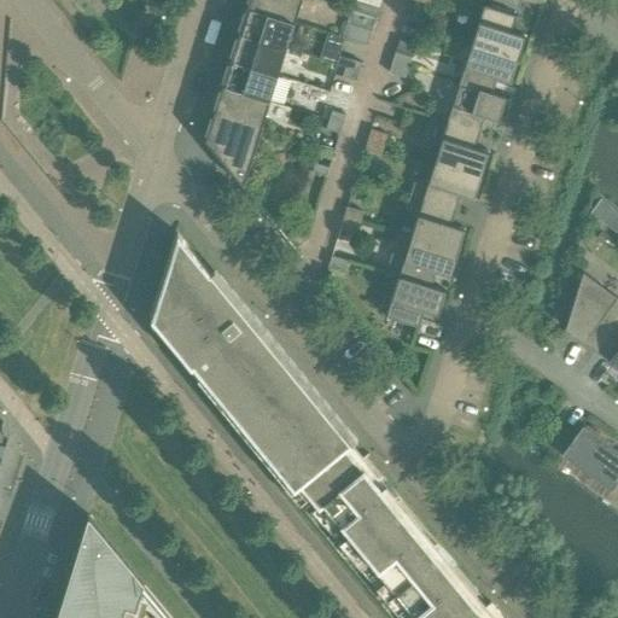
[(248,0),(246,7),(293,22),(299,0),(248,0)]
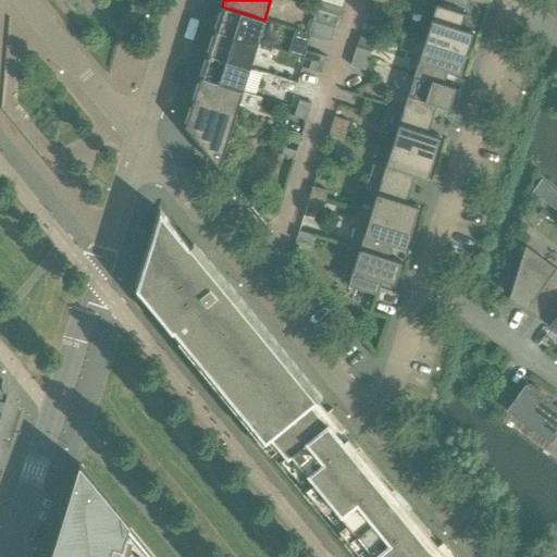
[(318,10),(325,13),(338,16),(341,8),(320,1),(318,10)]
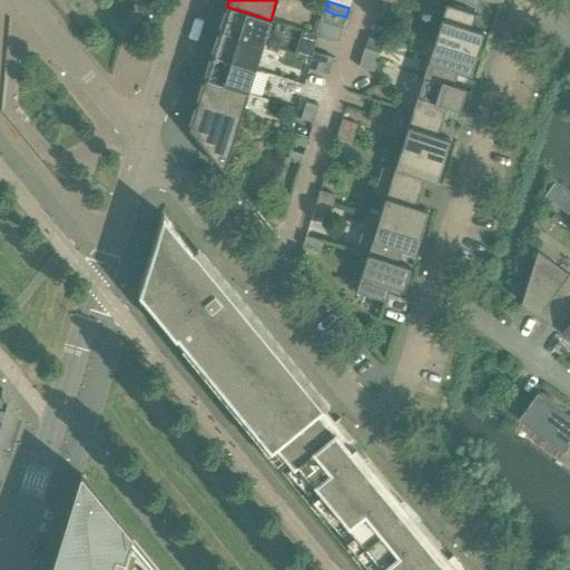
[(445,5),(434,41),(477,55),(483,33),(471,29),(475,13),(445,5)]
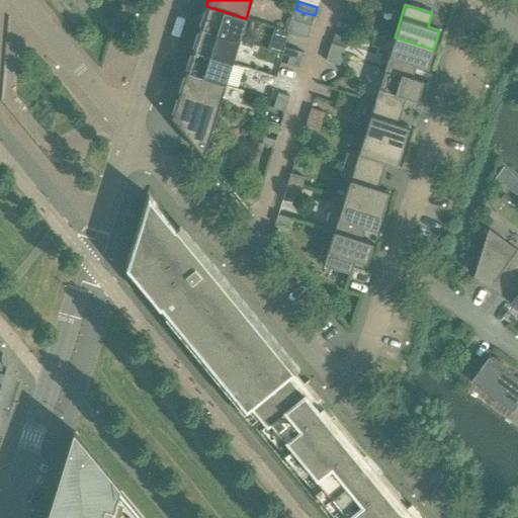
[(206,6),(199,28),(239,40),(246,18),(206,6)]
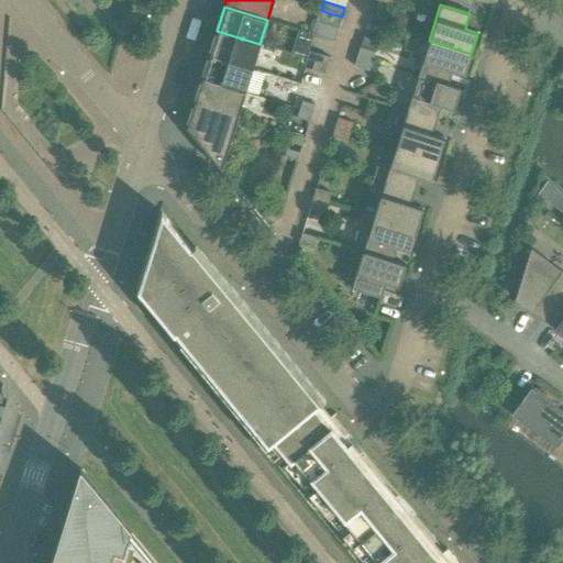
[(342,17),(329,13),(327,21),(340,25),(342,17)]
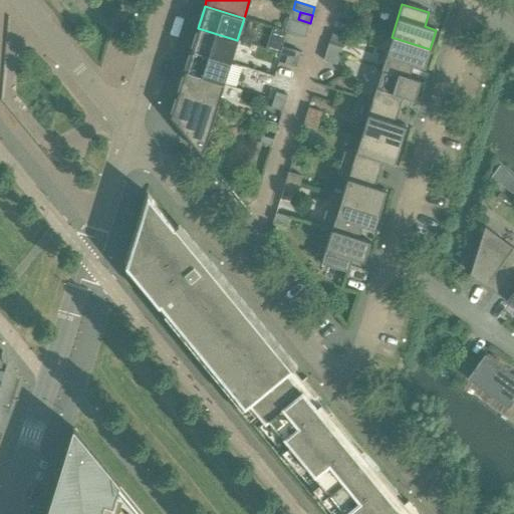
[(273,26),(268,47),(280,50),(285,29),(273,26)]
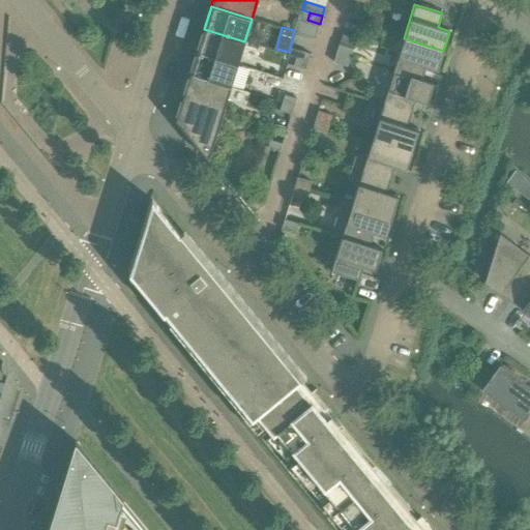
[(204,29),(197,52),(238,64),(244,41),(204,29)]
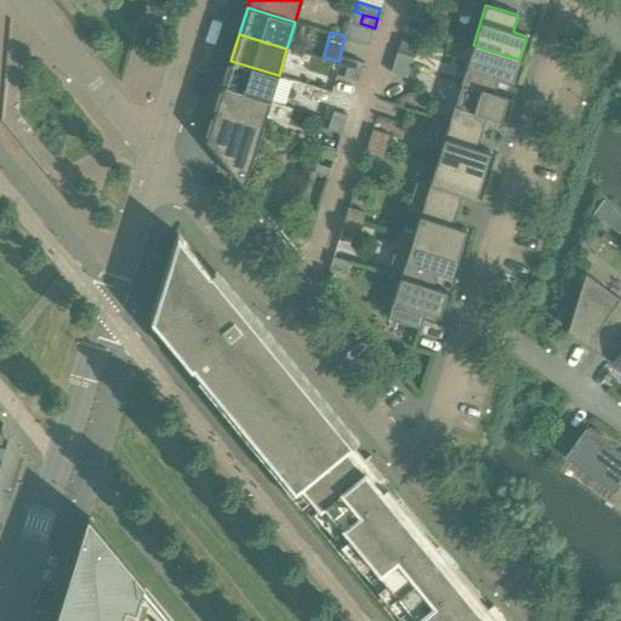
[(473,45),(461,83),(494,92),(499,79),(512,83),(519,60),(473,45)]
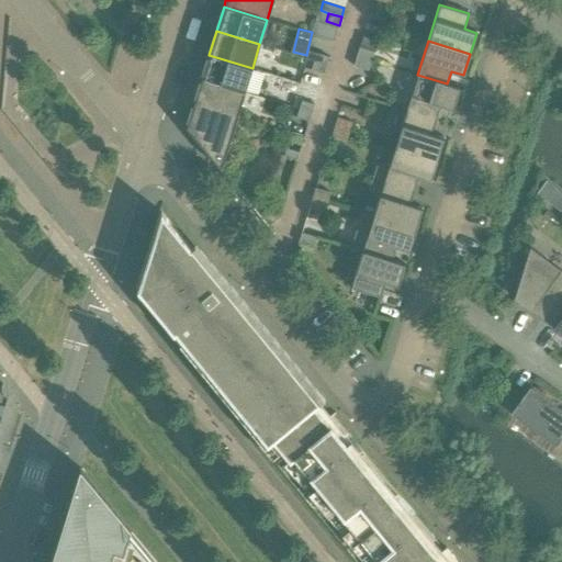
[(359,47),(356,57),(371,62),(374,52),(359,47)]
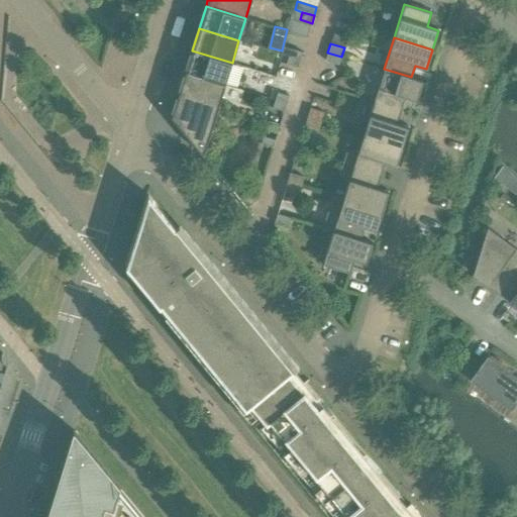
[(291,48),(289,57),(300,61),(302,53),(291,48)]
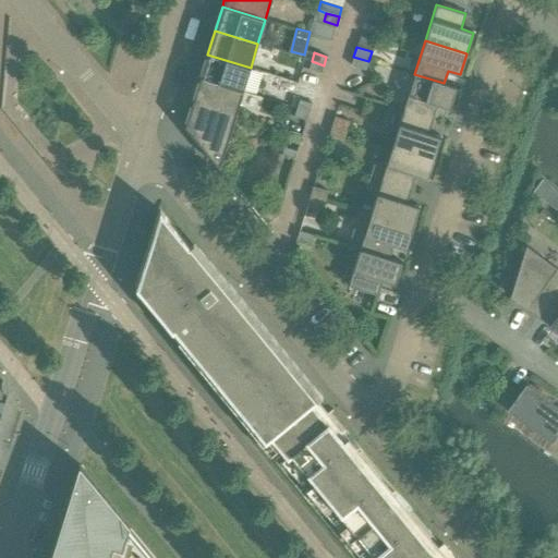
[(207,55),(201,77),(243,92),(251,68),(207,55)]
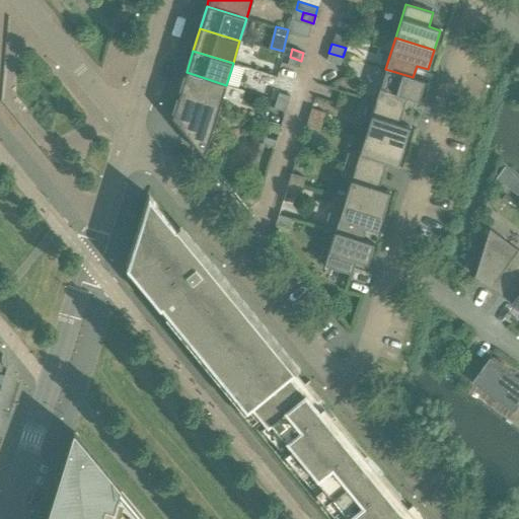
[(343,57),(328,53),(326,61),(340,66),(343,57)]
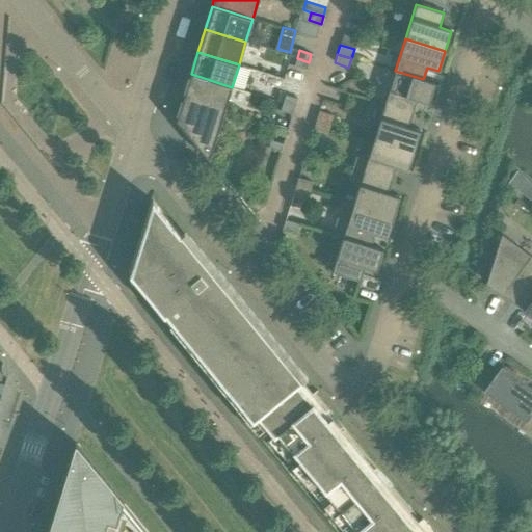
[(309,62),(297,58),(294,67),(307,70),(309,62)]
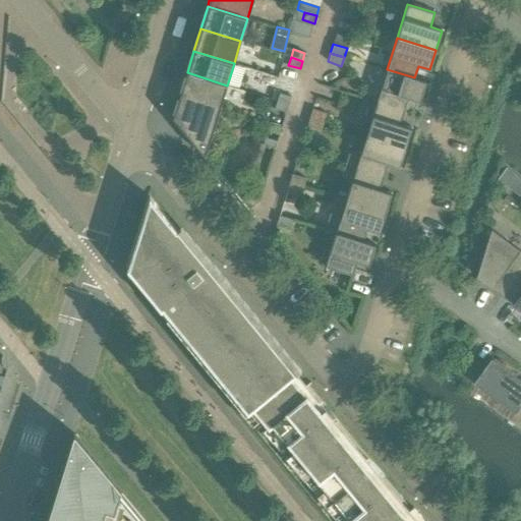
[(387,69),(377,103),(404,111),(408,99),(419,102),(426,81),(414,78),(414,77),(387,69)]
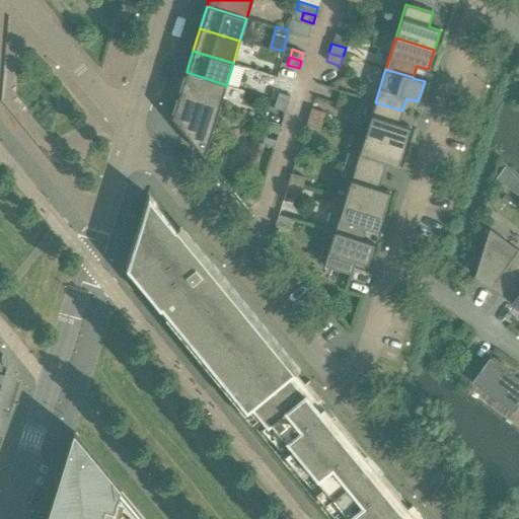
[(187,72),(179,94),(219,106),(226,85),(187,72)]
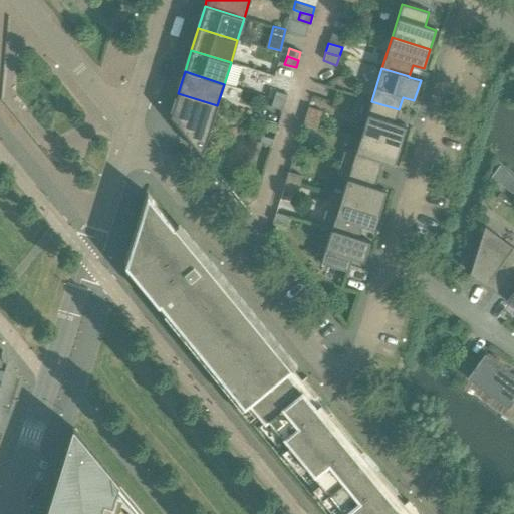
[(275,92),(273,99),(284,103),(287,95),(275,92)]
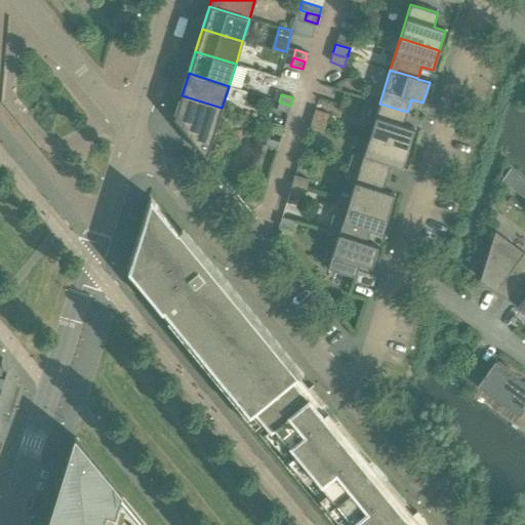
[(221,108),(182,95),(174,119),(206,158),(221,108)]
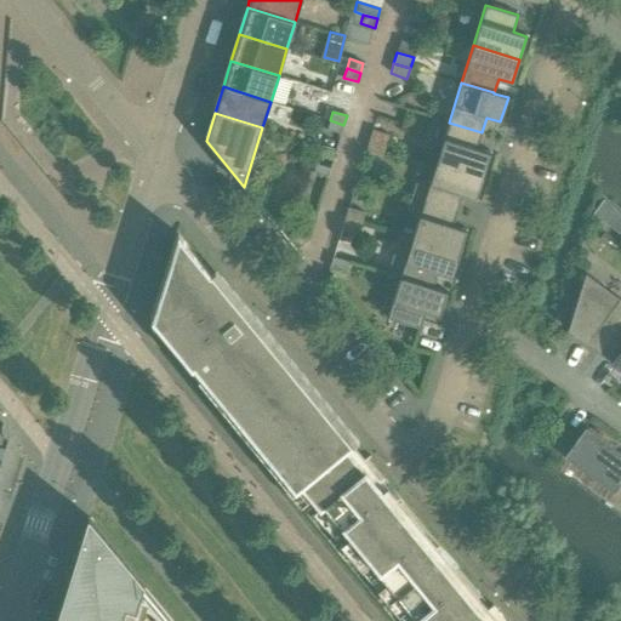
[(343,125),(330,120),(328,130),(341,135),(343,125)]
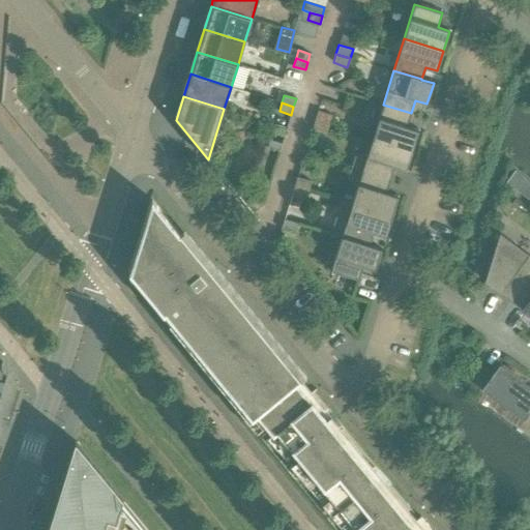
[(383,105),(373,138),(412,150),(418,130),(407,126),(411,113),(383,105)]
